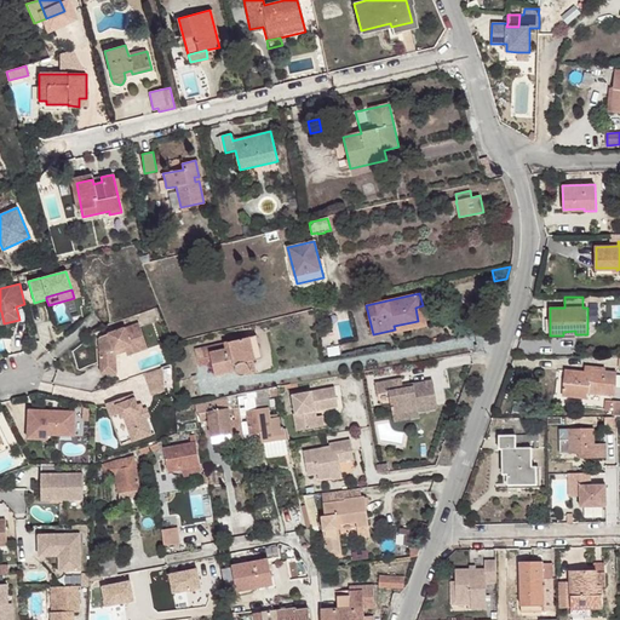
[(395,329),(394,329),(394,333),(426,326),(423,305),(415,308),(418,321),(394,326),(395,329)]
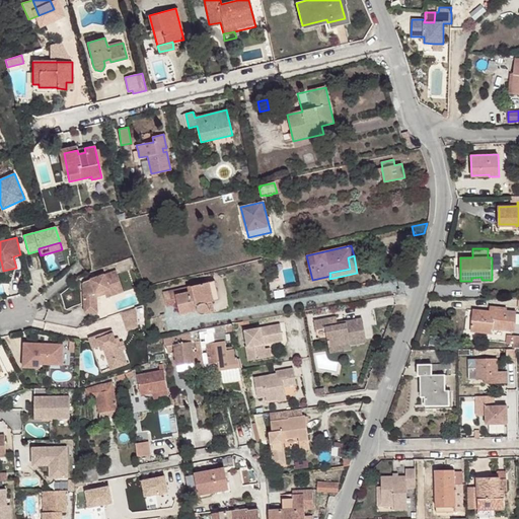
[(130,258),(117,263),(120,272),(130,269),(129,265),(132,264),(130,258)]
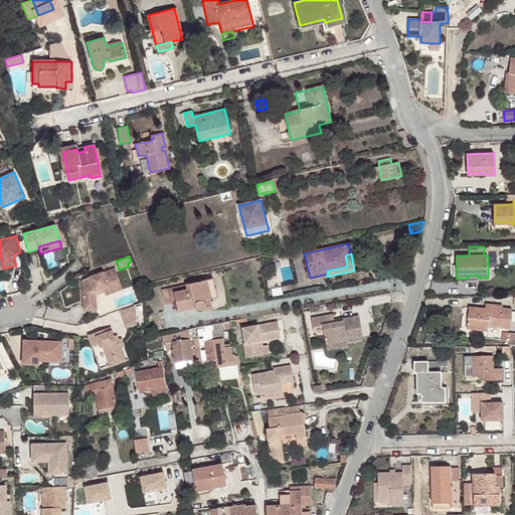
[(115,269),(82,281),(84,311),(97,310),(96,295),(92,293),(104,288),(105,292),(106,296),(123,290),(115,269)]
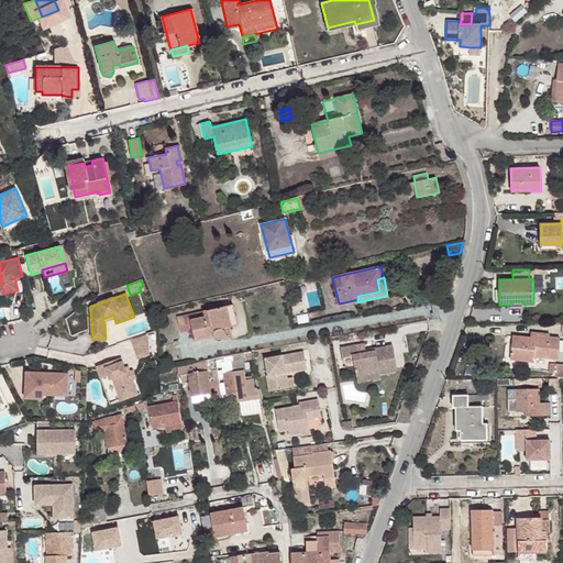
[(233,305),(227,306),(232,327),(239,326),(233,305)]
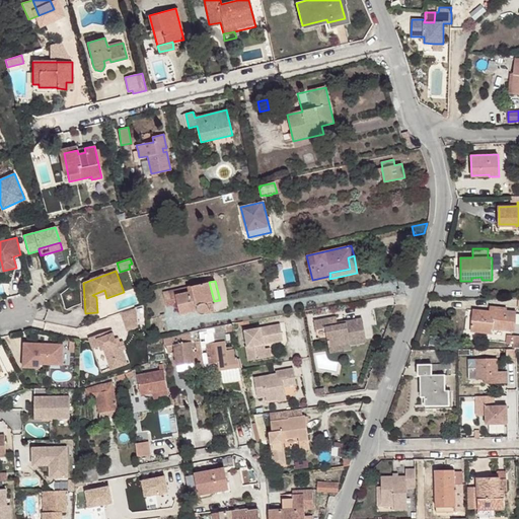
[(206,303),(214,301),(209,282),(188,288),(189,292),(176,295),(175,291),(163,294),(167,307),(178,304),(180,314),(198,310),(199,312),(200,313),(202,314),(204,314),(206,314),(208,312),(209,310),(209,308),(208,305),(206,303)]
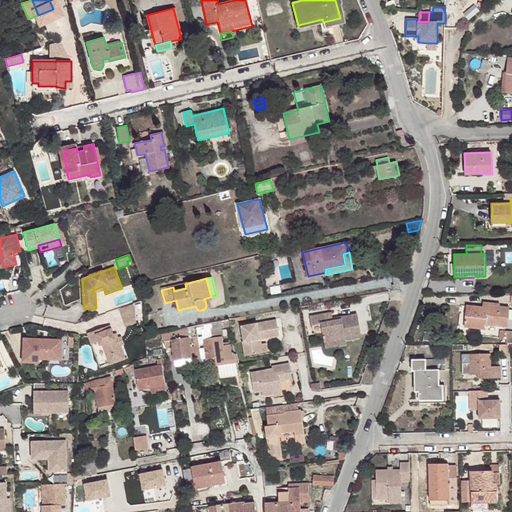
[(209,298),(203,299),(205,301),(206,304),(206,306),(205,308),(203,310),(212,308),(209,298)]
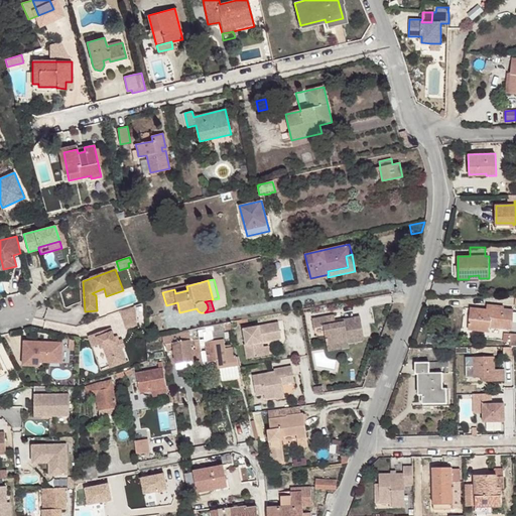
[(134,306),(120,311),(126,330),(137,326),(136,310),(134,306)]
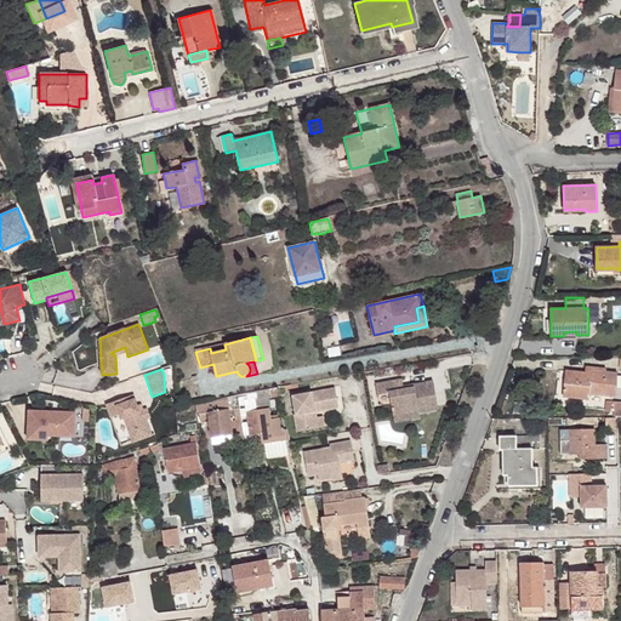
[(567,371),(564,397),(590,399),(590,394),(615,397),(617,374),(607,372),(591,370),(591,374),(585,372),(567,371)]
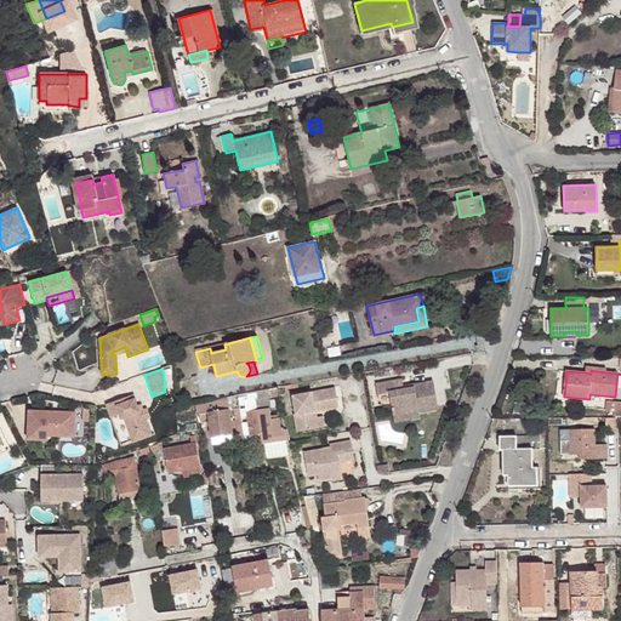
[(402,379),(376,383),(377,394),(389,392),(394,416),(420,412),(438,409),(433,381),(414,385),(414,388),(404,389),(402,379)]
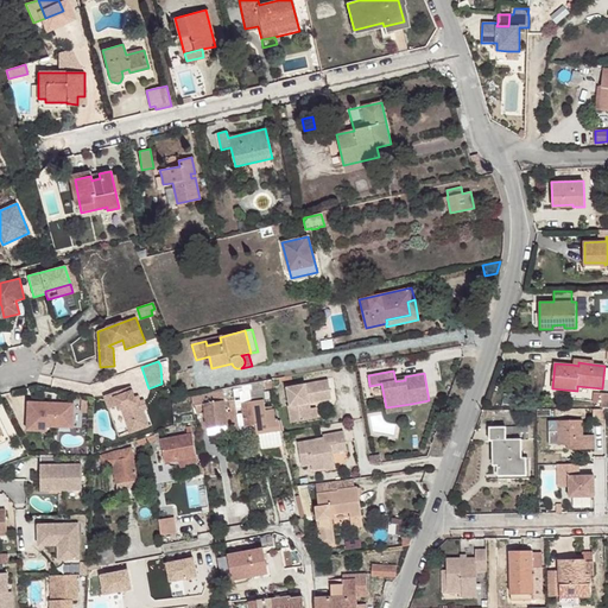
[(328,380),(286,387),(290,405),(289,406),(291,423),(312,419),(310,409),(309,404),(308,394),(314,393),(315,403),(331,399),(328,380)]
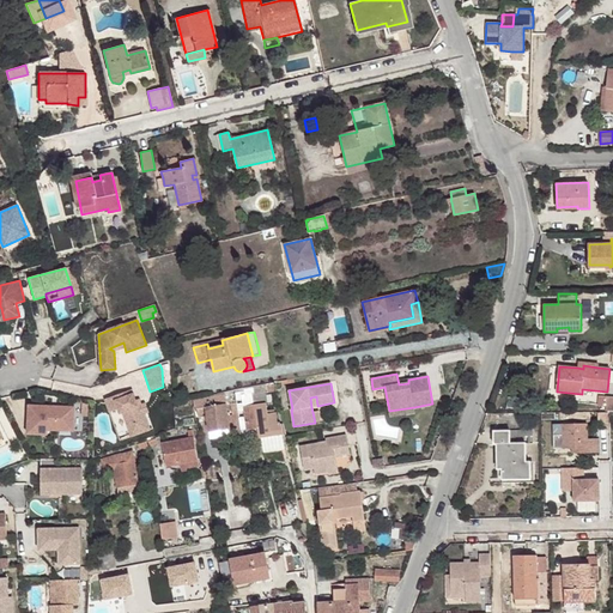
[(283,435),(281,424),(277,424),(275,413),(266,414),(265,404),(267,402),(263,384),(254,387),(254,393),(253,394),(258,428),(260,438),(261,438),(281,435),(283,435)]
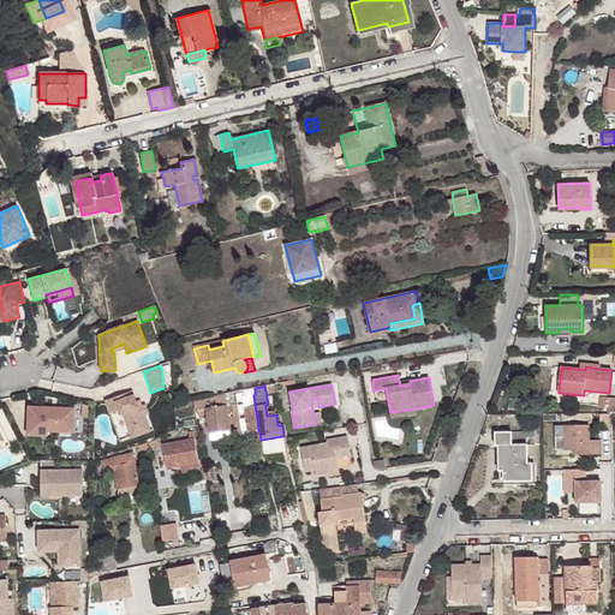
[(132,390),(106,400),(111,413),(119,410),(120,415),(124,413),(132,437),(150,431),(144,415),(142,405),(139,401),(136,402),(132,390)]
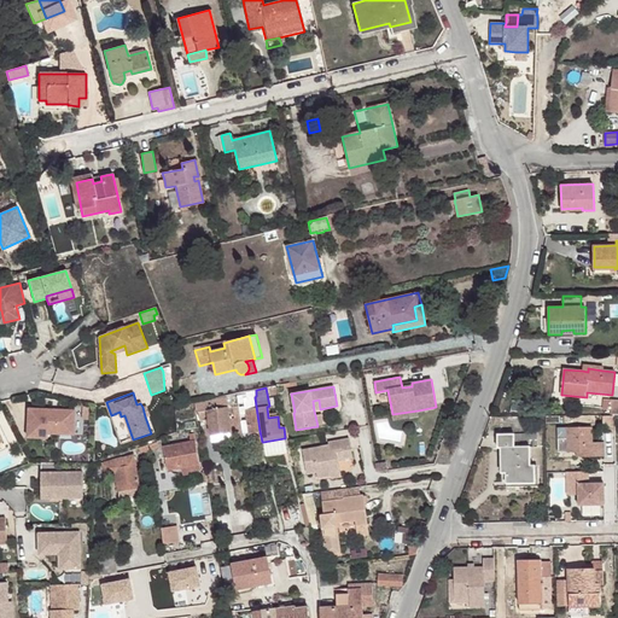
[(243,433),(260,431),(255,397),(244,398),(245,407),(245,410),(242,410),(242,407),(239,407),(240,415),(246,414),(246,420),(242,421),(243,433)]
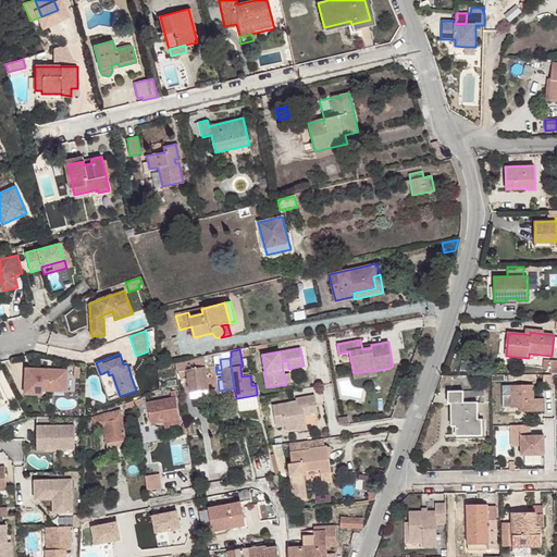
[(220,394),(219,391),(218,380),(217,376),(207,378),(206,367),(186,370),(186,363),(175,364),(177,373),(187,372),(189,392),(209,388),(210,395),(220,394)]
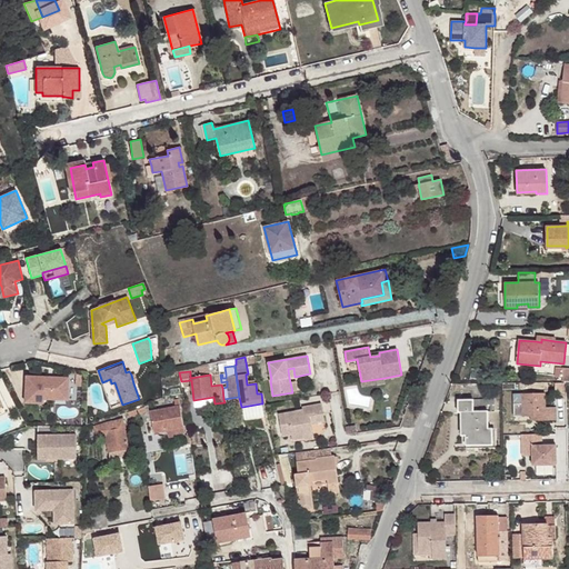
[(69,378),(27,376),(26,402),(45,403),(45,399),(68,400),(69,378)]
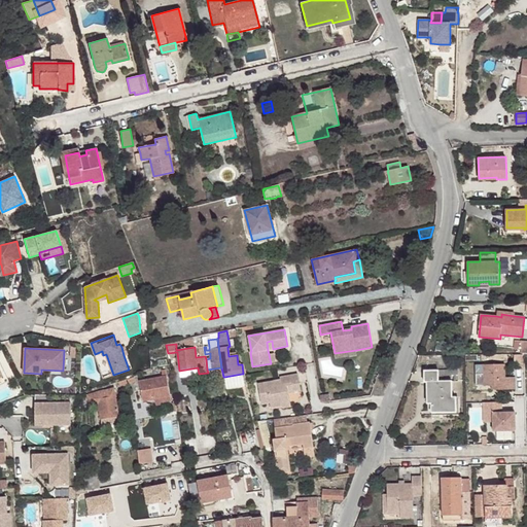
[(514,355),(515,370),(523,370),(523,355),(514,355)]
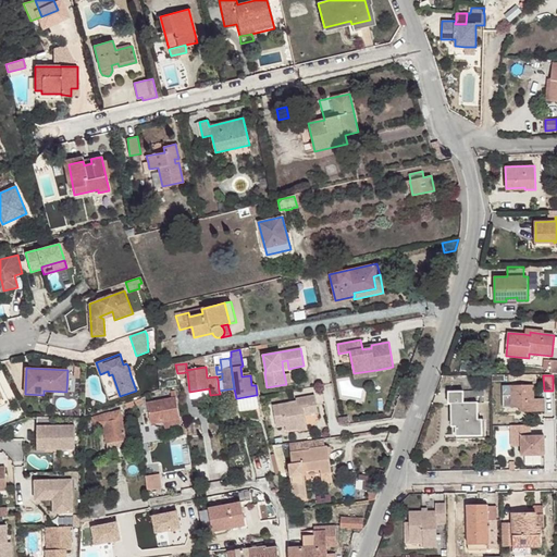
[(0,384),(0,392),(2,397),(0,398),(0,407),(9,403),(0,384)]
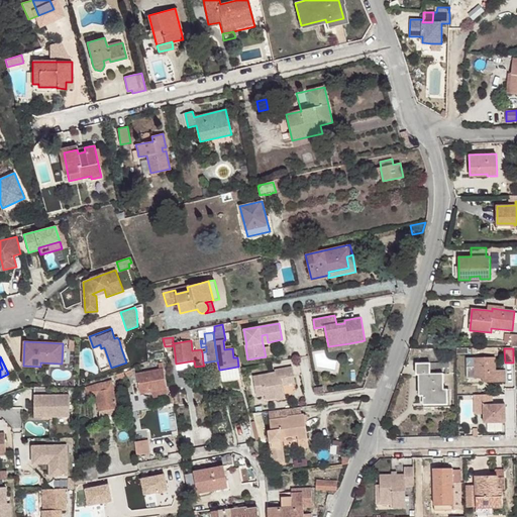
[(467,367),(468,378),(482,378),(488,378),(488,382),(505,382),(505,370),(496,371),(495,357),(475,357),(475,367),(467,367)]
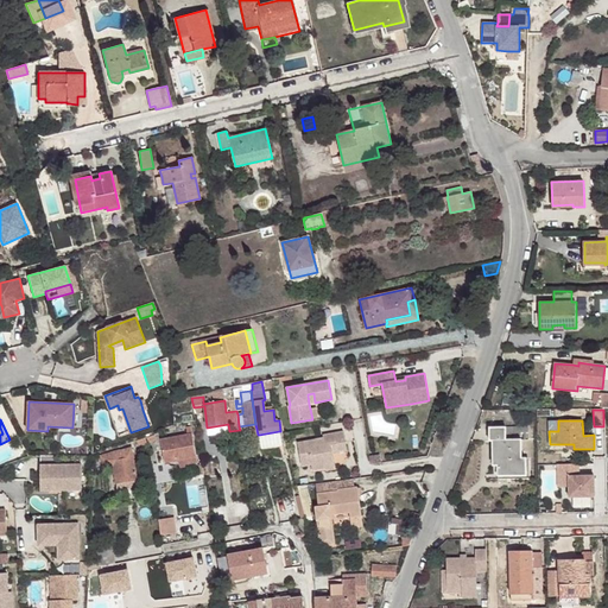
[(188,435),(162,439),(165,463),(179,461),(178,457),(196,454),(191,426),(187,428),(188,435)]
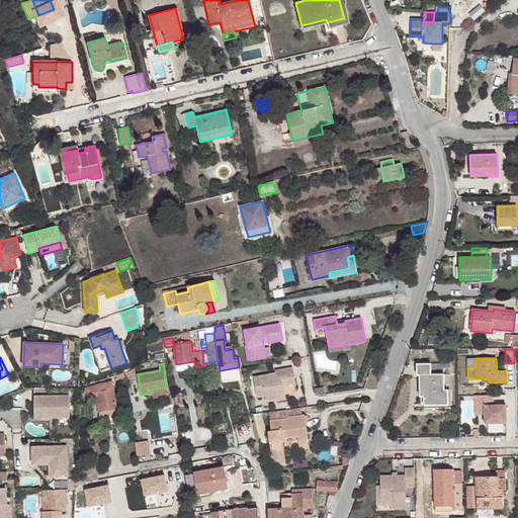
[(423,397),(423,406),(436,406),(436,403),(448,402),(448,390),(445,390),(444,374),(450,374),(450,363),(416,364),(416,375),(419,375),(419,392),(423,392),(423,397)]
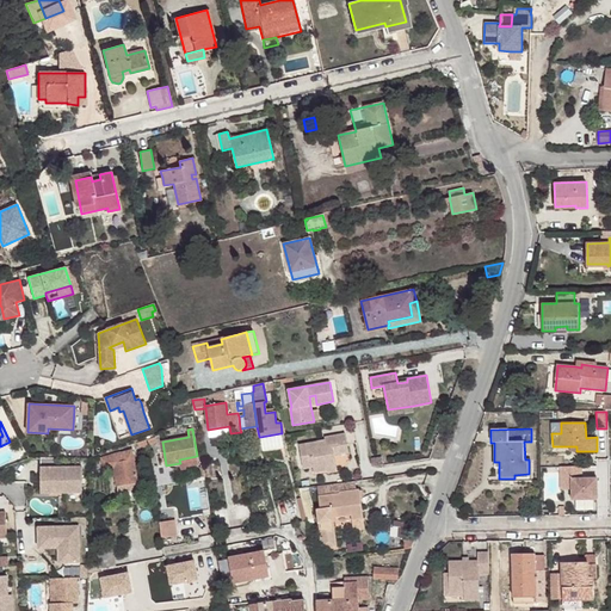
[(281,433),(260,437),(264,451),(284,448),(281,433)]
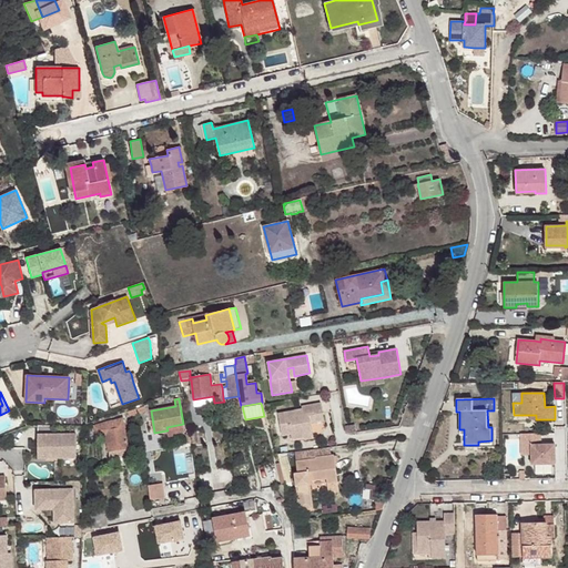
[(296,411),(279,414),(282,435),(291,434),(292,439),(304,437),(303,433),(312,430),(311,423),(324,421),(321,403),(302,406),(303,409),(303,414),(297,415),(296,411)]
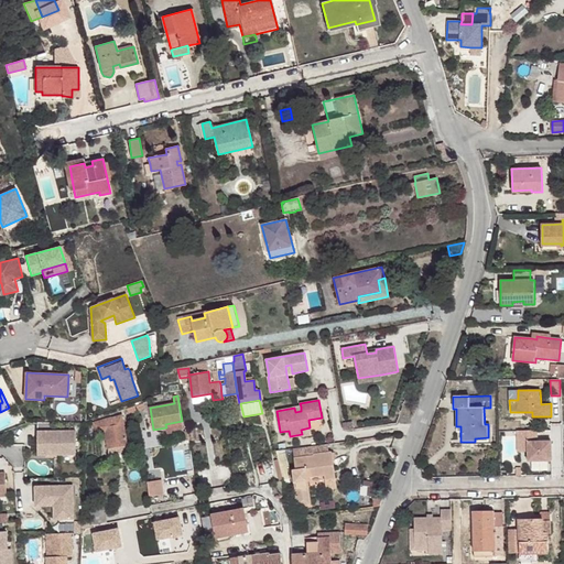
[(107,419),(94,423),(97,434),(105,433),(109,455),(128,451),(121,415),(107,419)]
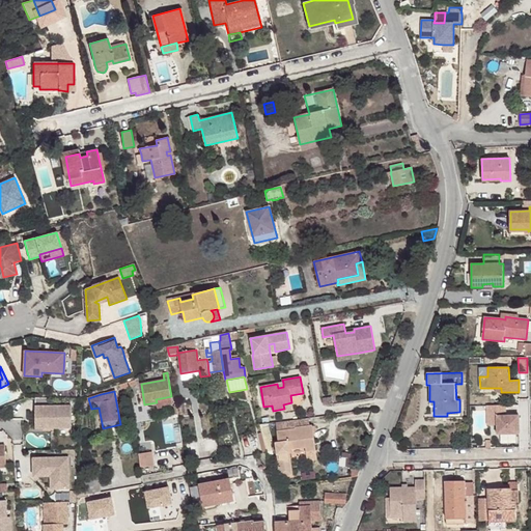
[(156,399),(157,402),(157,406),(172,403),(171,396),(156,399)]
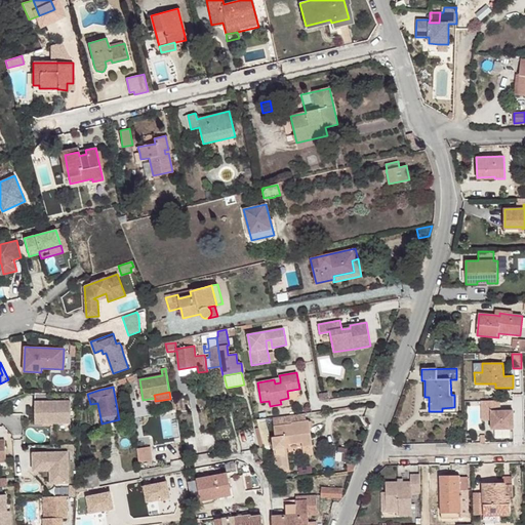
[(319,394),(321,401),(329,400),(328,393),(319,394)]
